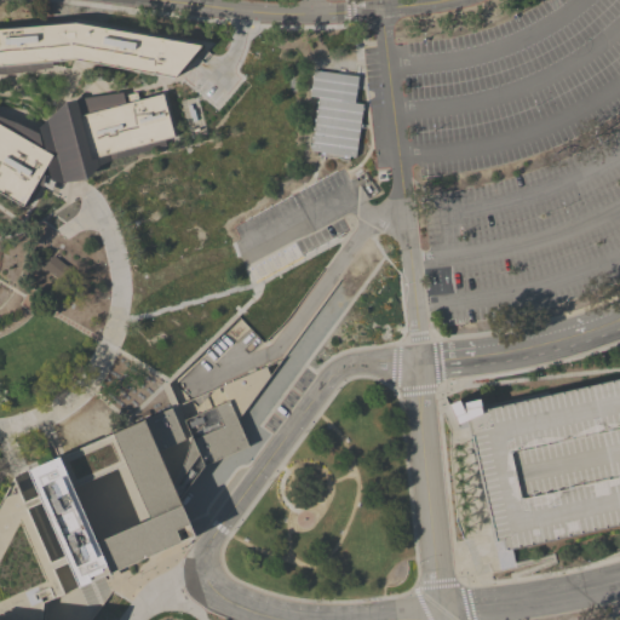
[(0,28),(74,22),(200,44),(173,76),(73,58),(51,61),(51,67),(5,74),(0,73),(0,28)]
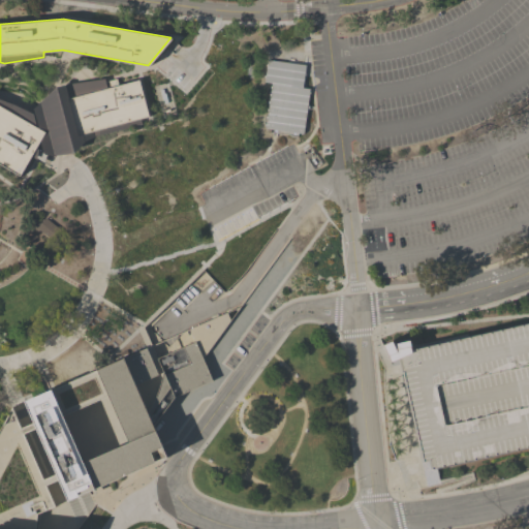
[(271,83),(263,82),(267,59),(305,65),(302,88),(309,89),(306,105),(308,105),(308,109),(306,109),(303,133),(296,132),(294,135),(292,134),(292,132),(276,130),(276,132),(273,131),(273,129),(270,129),(270,132),(267,132),(267,128),(265,128),(271,83)]
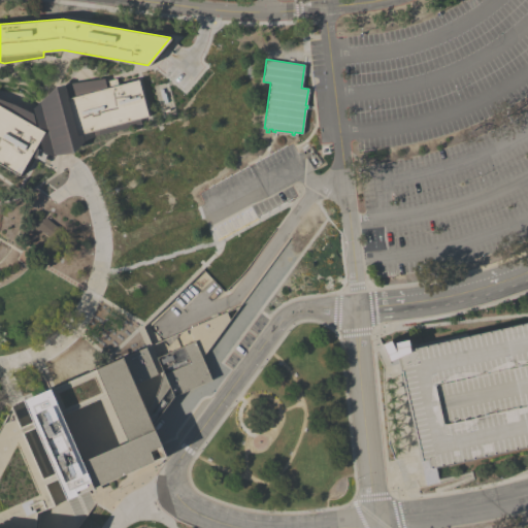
[(0,100),(31,113),(34,126),(37,127),(32,108),(43,98),(54,87),(66,84),(103,77),(104,80),(104,81),(114,78),(116,85),(136,79),(146,117),(138,119),(140,124),(83,140),(71,153),(62,154),(53,155),(45,154),(41,163),(29,157),(19,174),(0,163),(0,100)]
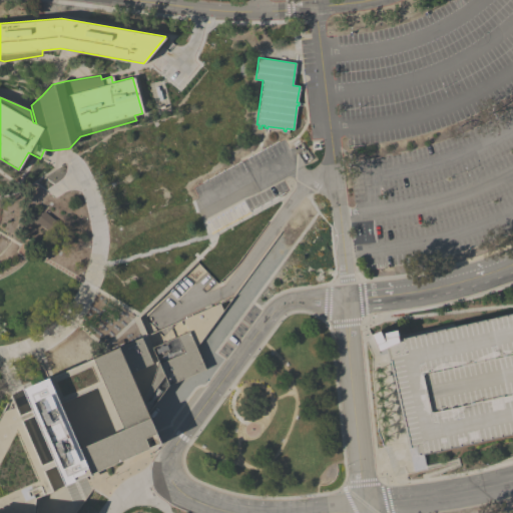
[(65,234),(45,231),(36,221),(43,211),(54,219),(67,221),(65,234)]
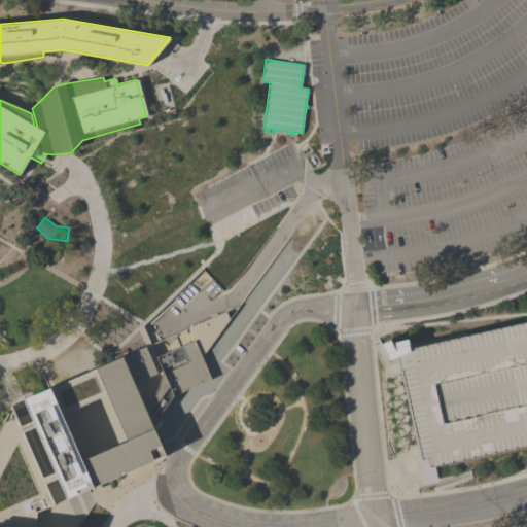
[(240,305),(202,358),(210,379),(173,395),(151,424),(166,457),(66,498),(58,478),(45,483),(55,504),(39,511),(37,526),(0,526),(0,427),(11,406),(21,427),(33,421),(23,398),(145,346),(156,373),(134,383),(146,411),(152,399),(157,388),(160,380),(162,370),(155,356),(194,340),(188,327),(240,305)]
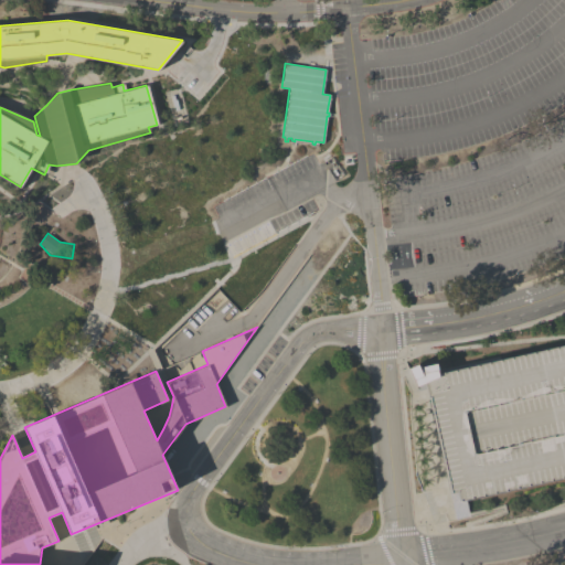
[(428,396),(428,397),(425,383),(417,386),(408,369),(417,364),(423,376),(424,375),(422,366),(436,363),(438,375),(564,344),(564,476),(460,501),(457,491),(450,493),(428,396)]
